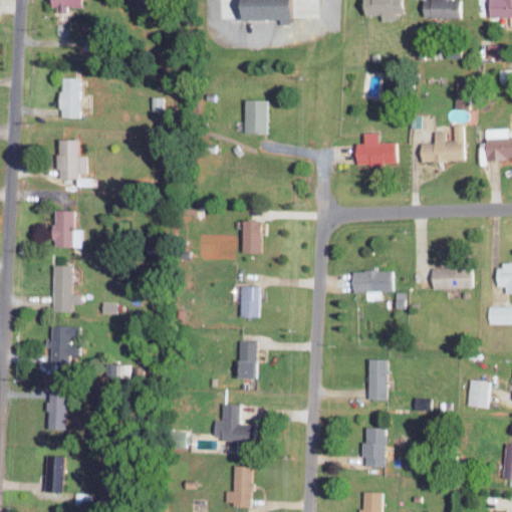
[(67,13),(67,8),(80,7),(79,0),(51,0),(52,14),(67,13)]
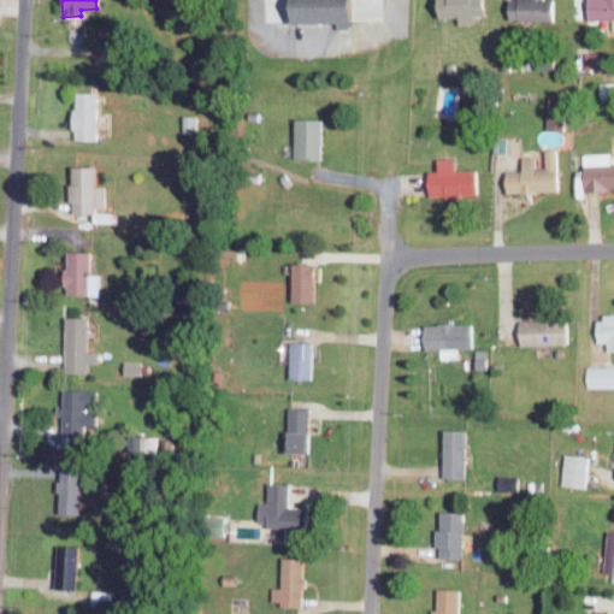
[(346,0),(284,0),(285,23),(335,23),(335,30),(346,30),(346,0)]
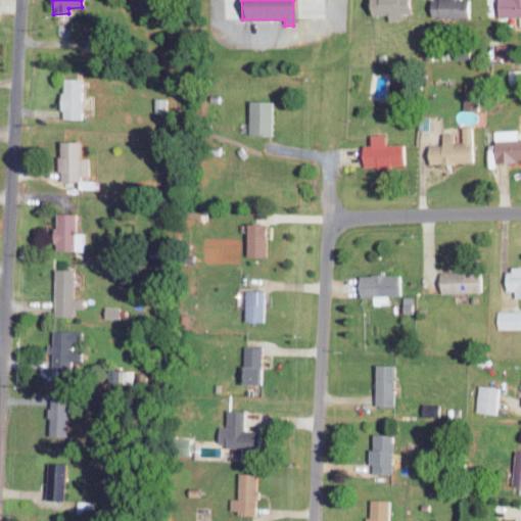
[(376,0),(368,0),(369,16),(388,15),(388,22),(400,21),(400,14),(409,14),(408,0),(376,0)]
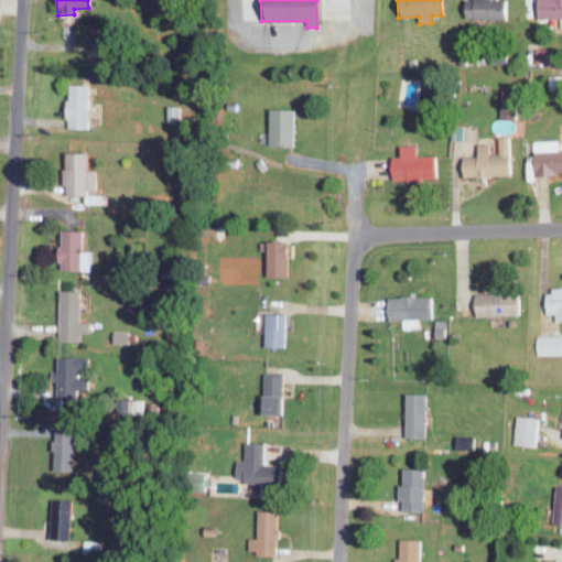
[(506,0),(474,0),(463,0),(463,20),(505,20),(505,9),(506,9),(506,0)]
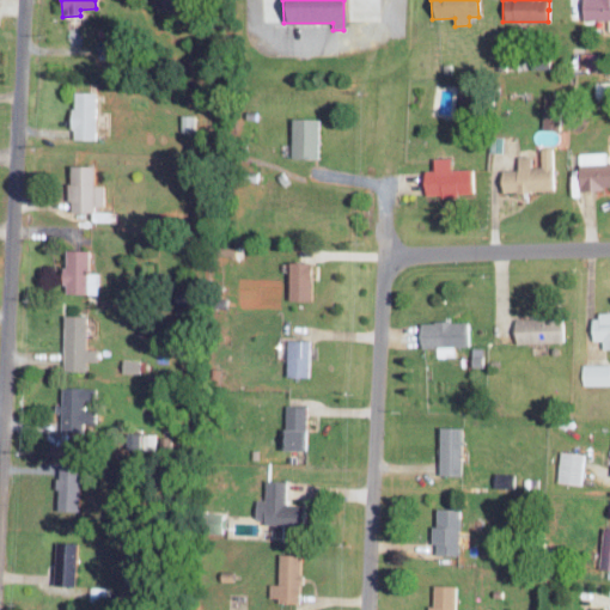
[(609,0),(581,0),(583,22),(609,20),(609,0)]
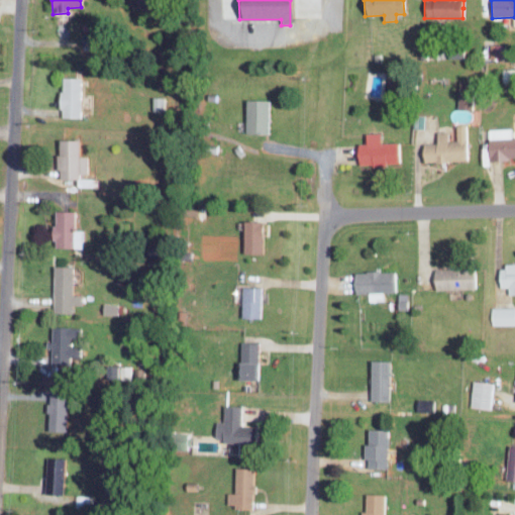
[(60,118),(80,119),(81,79),(61,78),(60,118)]
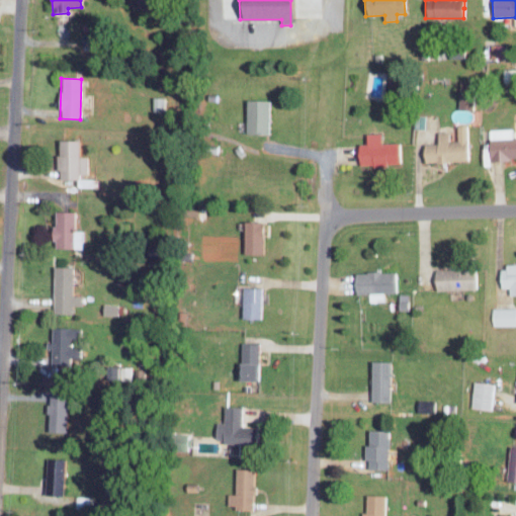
[(246,135),(268,136),(269,101),(247,101),(246,135)]
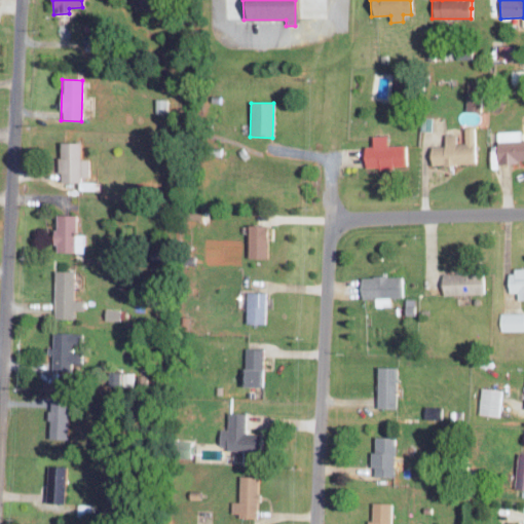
[(475,165),(475,128),(465,128),(465,144),(456,144),(456,136),(445,136),(445,147),(431,147),(431,165),(475,165)]
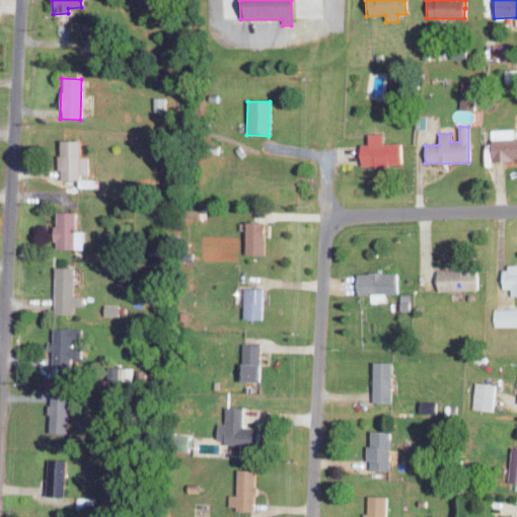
[(516,138),(514,139),(514,131),(491,132),(491,161),(516,159),(516,138)]
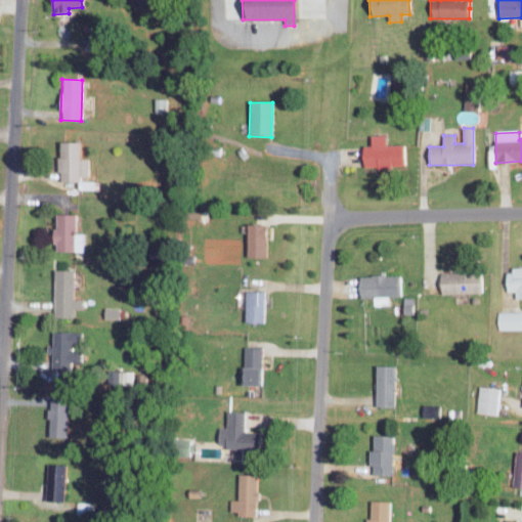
[(385,136),(370,136),(371,146),(361,147),(362,169),(403,167),(402,145),(385,146),(385,136)]
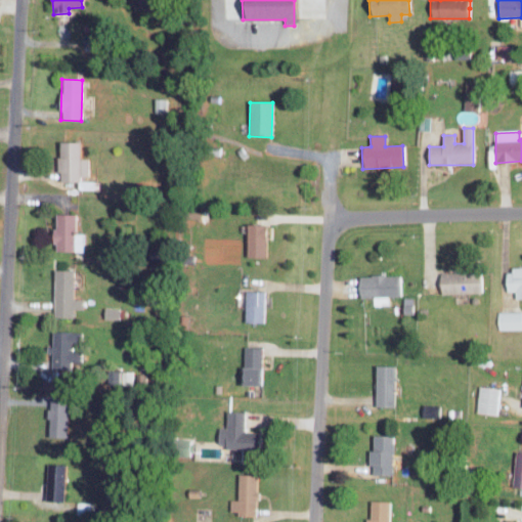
[(58,182),(81,182),(81,177),(89,177),(89,160),(80,160),(80,142),(57,143),(58,182)]
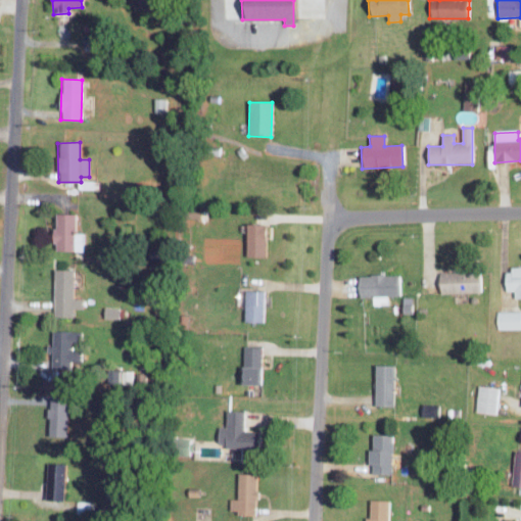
[(52,229),(53,252),(75,251),(74,215),(55,215),(55,229),(52,229)]
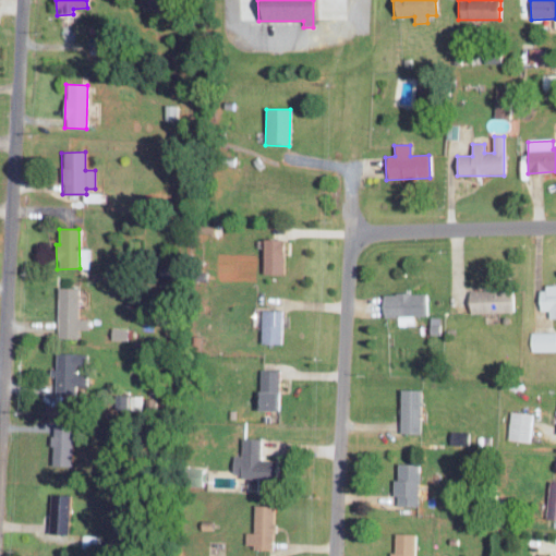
[(263,275),(282,275),(282,240),(263,240),(263,275)]
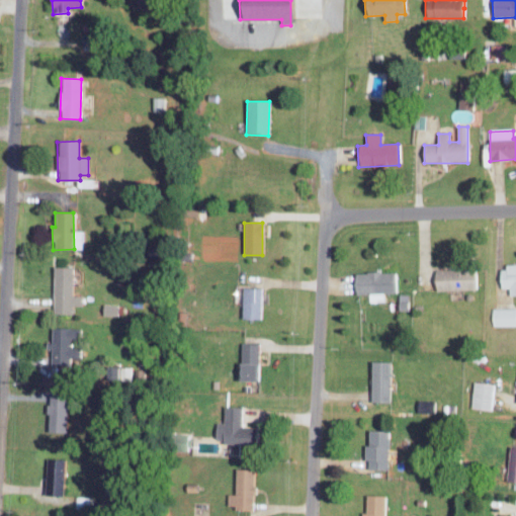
[(510,296),(515,295),(515,266),(500,267),(500,288),(510,288),(510,296)]
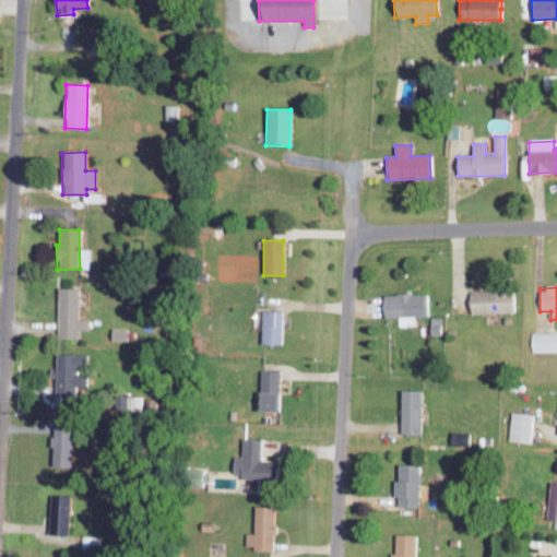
[(79,289),(59,289),(58,340),(79,340),(79,331),(89,331),(89,321),(79,320),(79,289)]
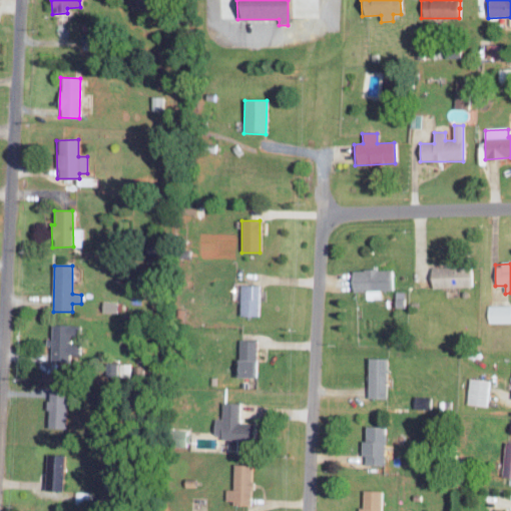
[(470,288),(469,268),(430,270),(431,289),(470,288)]
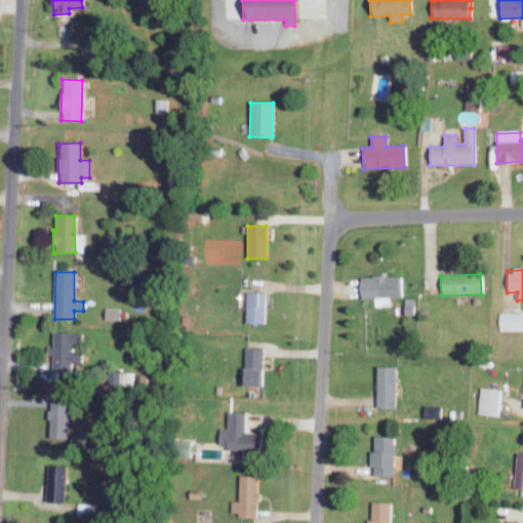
[(391,307),(391,298),(400,297),(400,277),(360,278),(361,299),(374,298),(375,308),(391,307)]
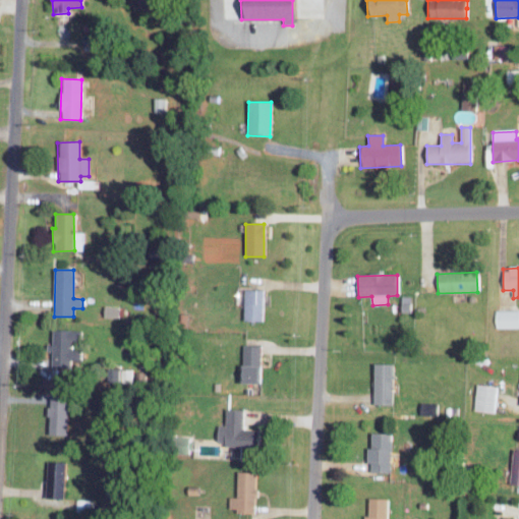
[(262,322),(263,291),(245,290),(244,322),(262,322)]
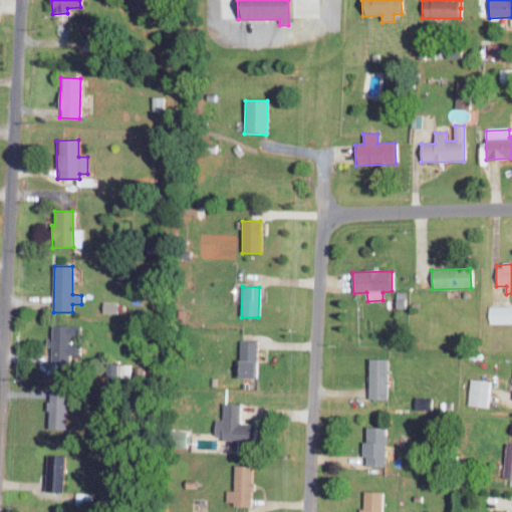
[(490,323),(511,324),(511,307),(490,306),(490,323)]
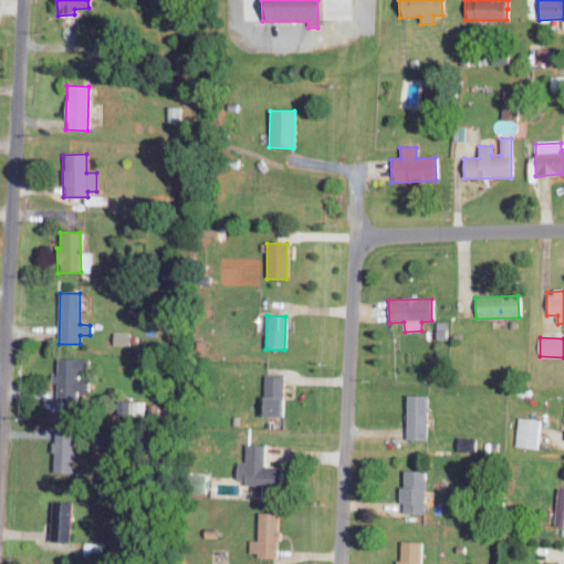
[(281,376),(261,376),(261,417),(281,418),(281,376)]
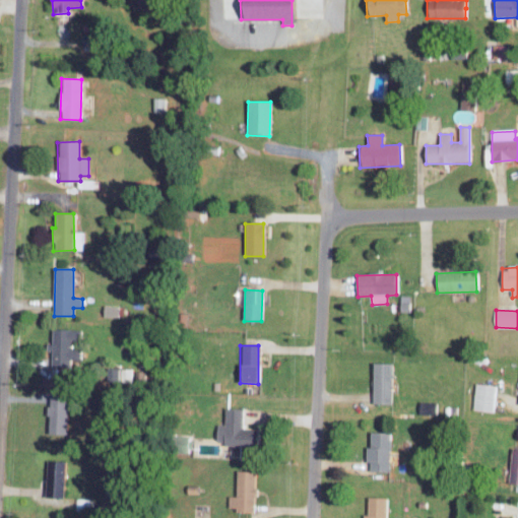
[(392,365),(373,364),(372,404),(391,404),(392,365)]
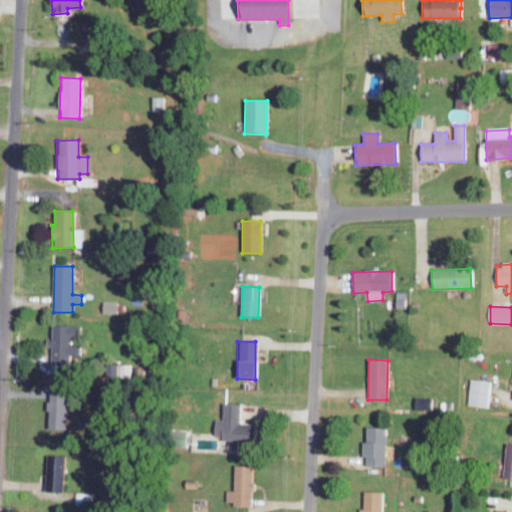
[(487,408),(488,388),(476,388),(477,380),(471,380),(470,407),(487,408)]
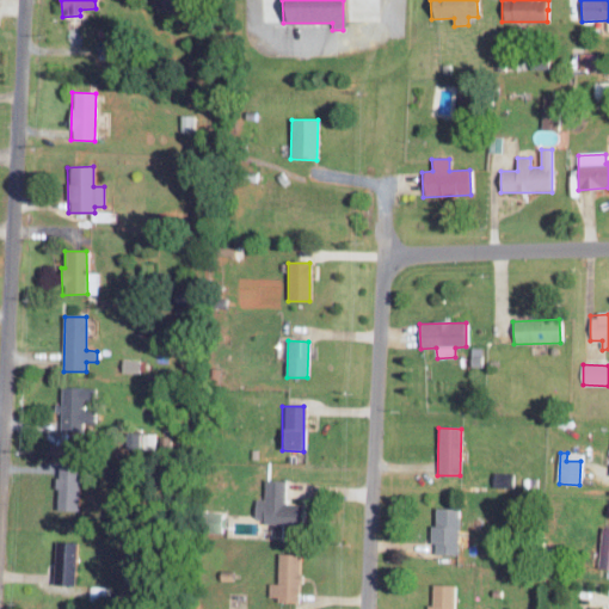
[(54,511),(78,511),(79,472),(55,472),(54,511)]
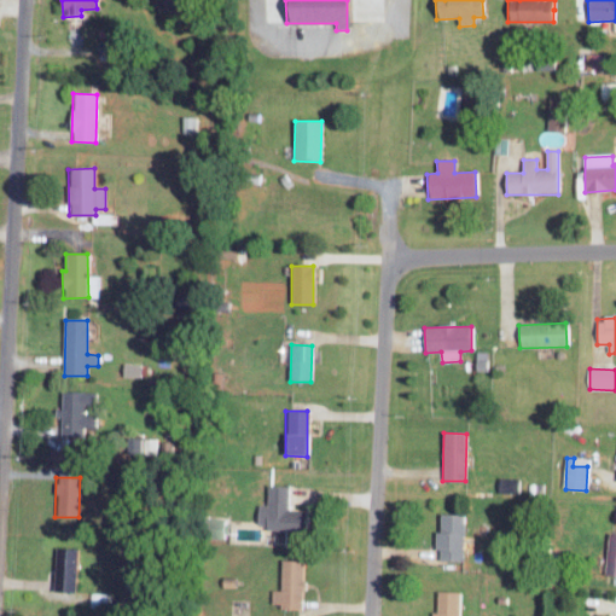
[(288,511),(288,487),(266,487),(266,506),(257,506),(257,529),(304,529),(304,511),(288,511)]
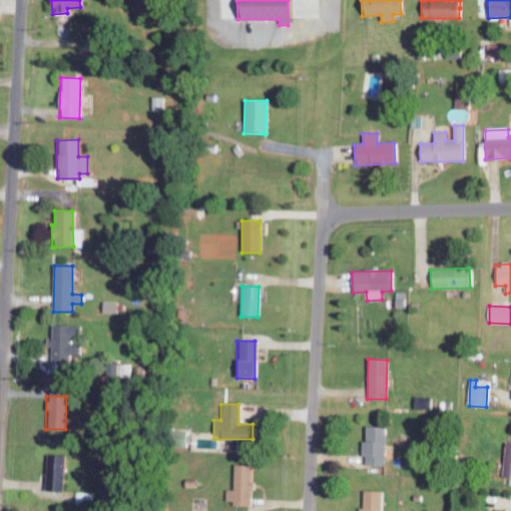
[(384,466),(384,428),(365,428),(365,443),(361,443),(361,457),(365,457),(365,466),(384,466)]
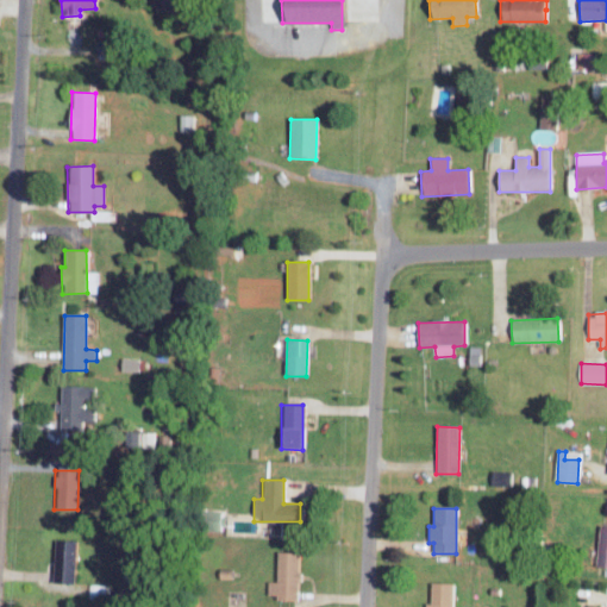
[(50,583),(74,584),(75,540),(51,540),(50,583)]
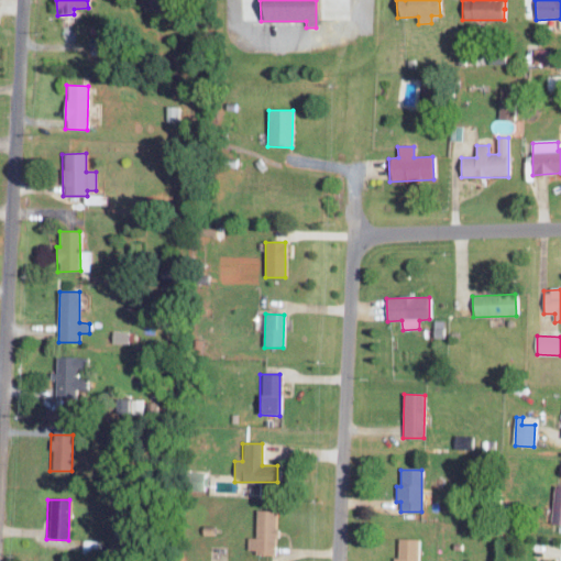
[(255,539),(248,538),(248,553),(275,554),(275,512),(256,510),(255,539)]
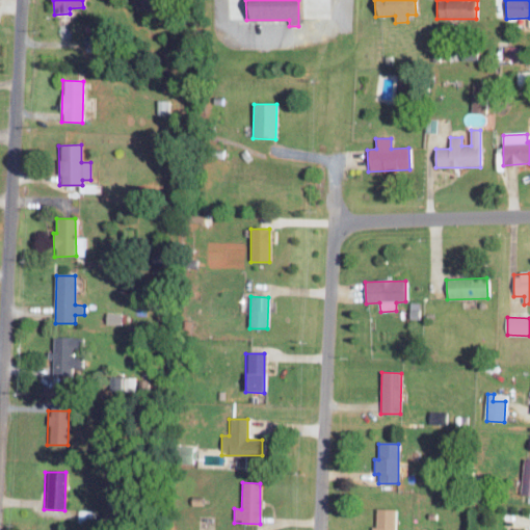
[(395,529),(396,510),(376,509),(376,528),(371,528),(371,529),(395,529)]
